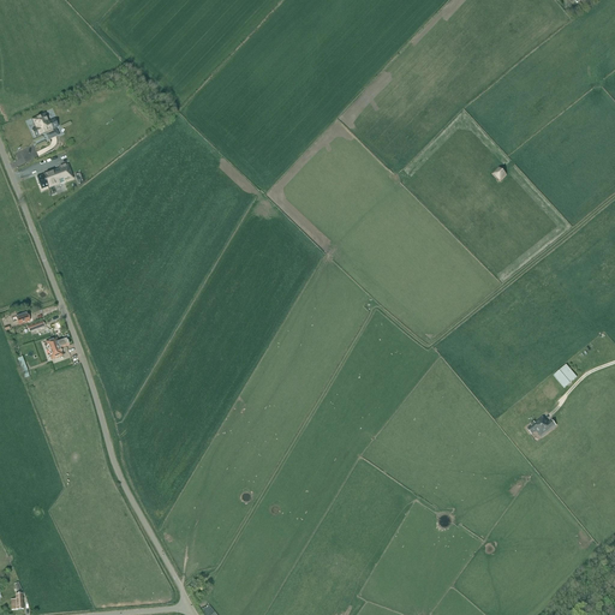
[(47,135),(49,141),(59,136),(57,131),(53,132),(53,130),(59,127),(55,120),(49,123),(45,114),(33,120),(36,129),(33,131),(36,138),(47,132),(48,135),(47,135)]
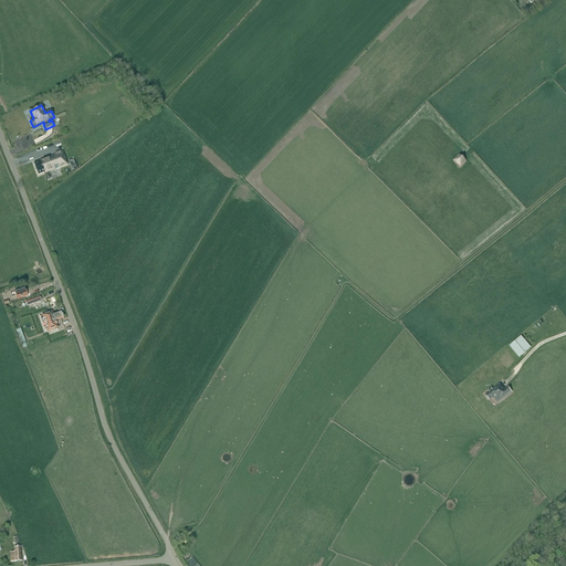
[(59,167),(66,165),(62,152),(54,155),(55,156),(51,158),(51,157),(50,157),(41,160),(41,161),(34,165),(38,175),(55,168),(55,169),(60,168),(59,167)]
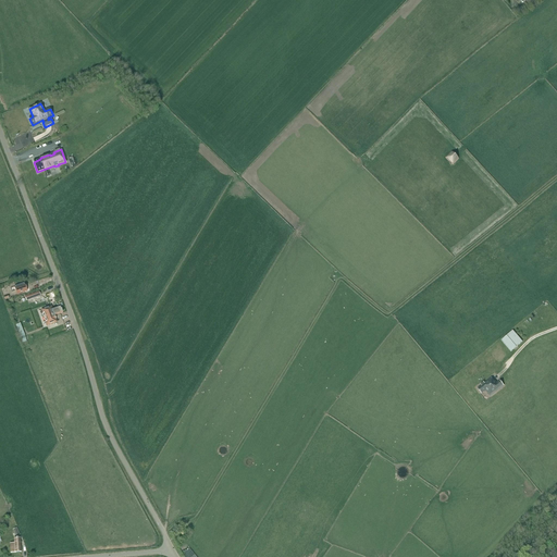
[(452,152),(446,158),(453,164),(458,159),(452,152)]
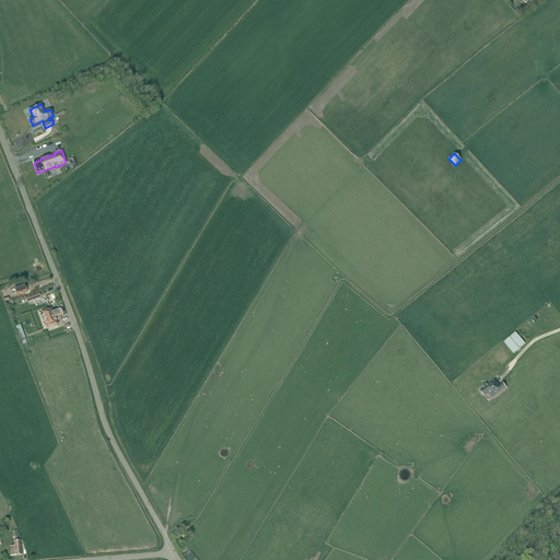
[(25,286),(15,289),(18,296),(28,293),(25,286)]
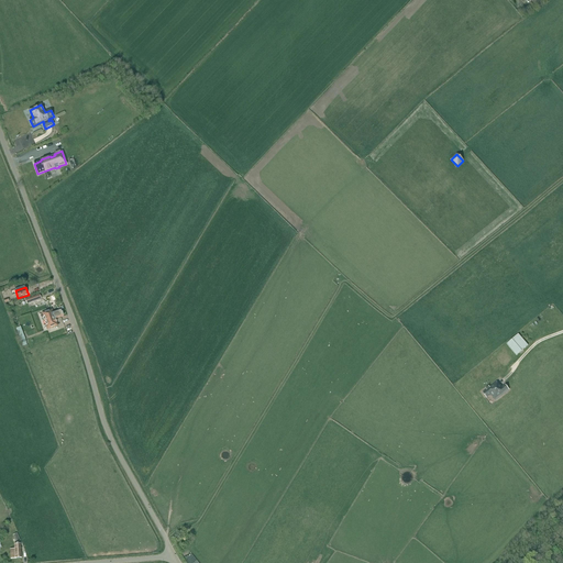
[(30,298),(25,299),(26,304),(41,299),(40,295),(30,299),(30,298)]
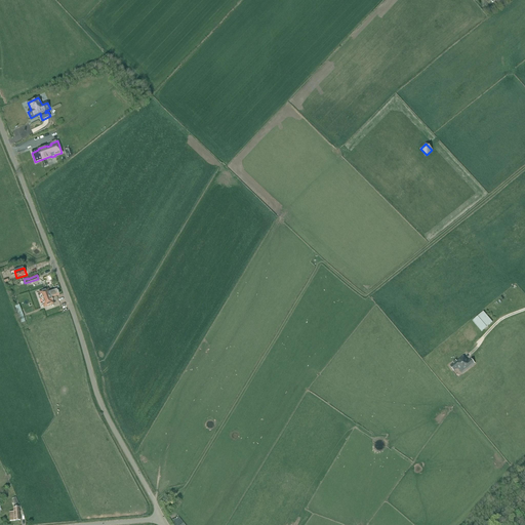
[(48,291),(41,293),(45,307),(53,305),(51,298),(59,295),(56,289),(59,288),(58,286),(54,287),(55,290),(49,292),(48,291)]
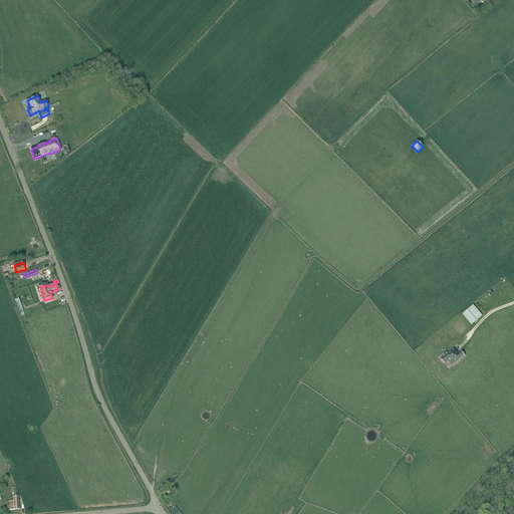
[(18,298),(15,300),(21,316),(25,315),(19,298),(18,298)]
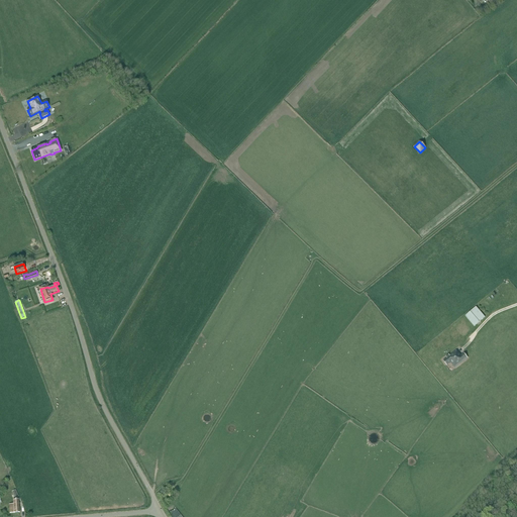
[(476,307),(466,316),(474,326),(485,317),(476,307)]
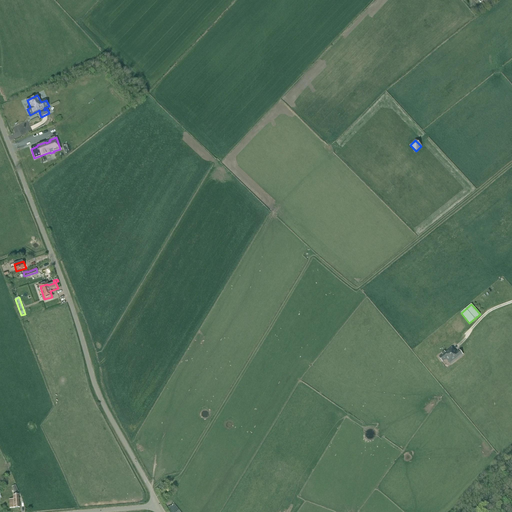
[(457,321),(453,325),(454,326),(454,325),(460,332),(466,327),(459,320),(457,321)]
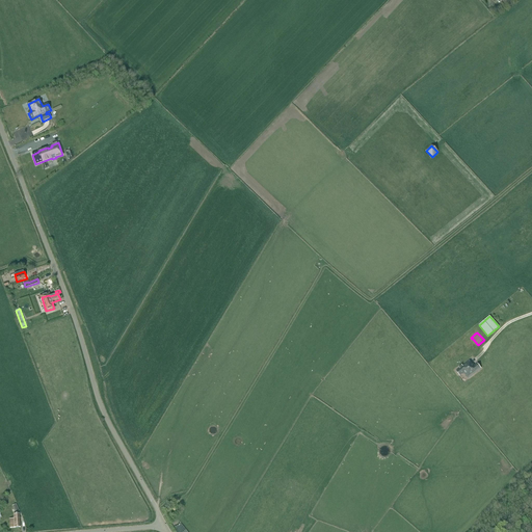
[(460,369),(456,372),(460,376),(463,373),(469,379),(481,369),(478,364),(475,366),(473,364),(472,365),(470,362),(462,366),(461,365),(459,368),(460,369)]
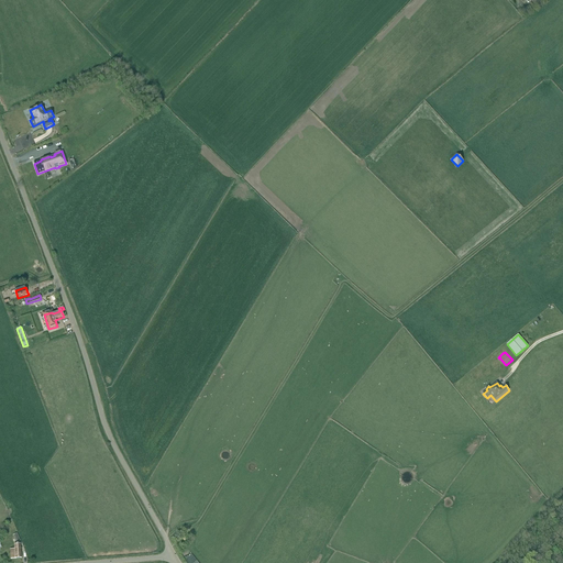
[(20,559),(21,559),(20,544),(14,544),(14,549),(10,549),(11,559),(17,559),(18,559),(20,559)]
